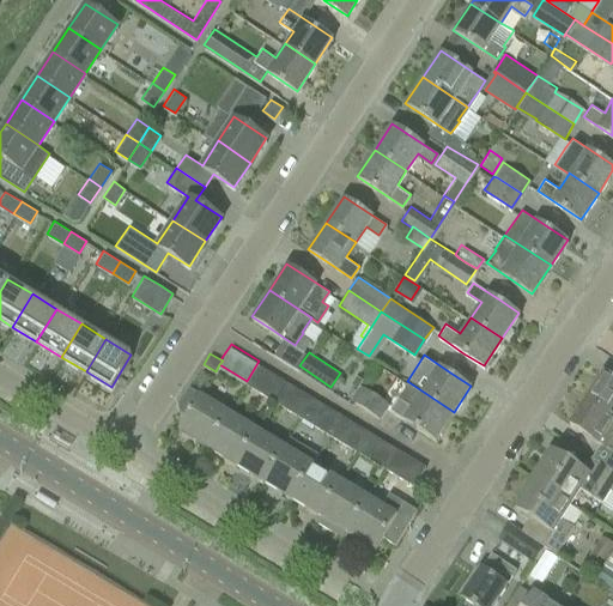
[(274,398),(280,388),(280,375),(259,361),(247,381),(274,398)]
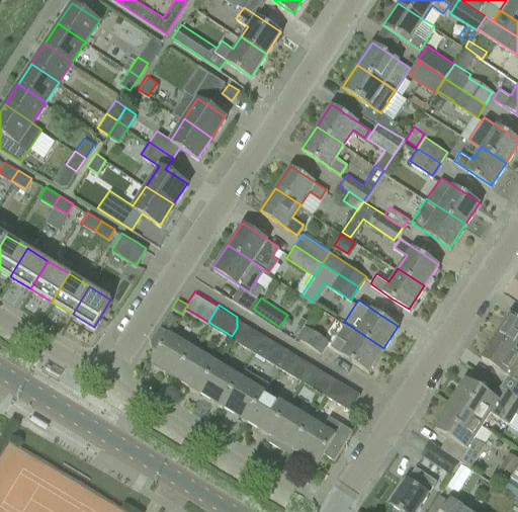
[(517,317),(510,313),(496,334),(514,346),(517,348),(517,317)]
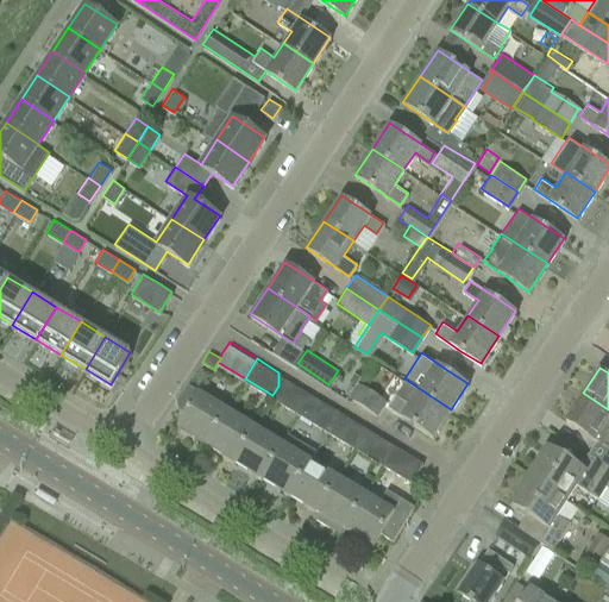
[(433,437),(451,409),(405,378),(388,402),(385,406),(433,437)]
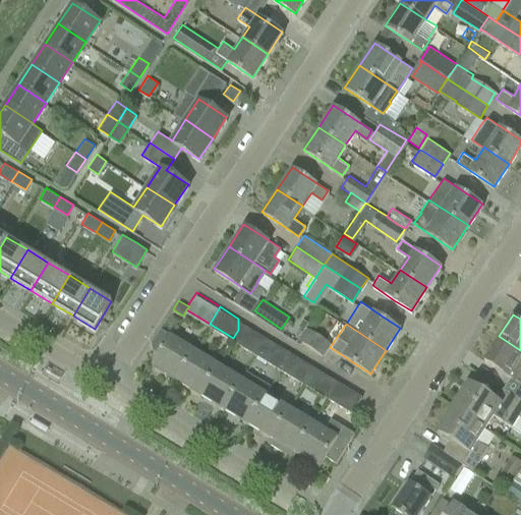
[(322,353),(329,342),(329,341),(307,327),(299,339),(322,353)]
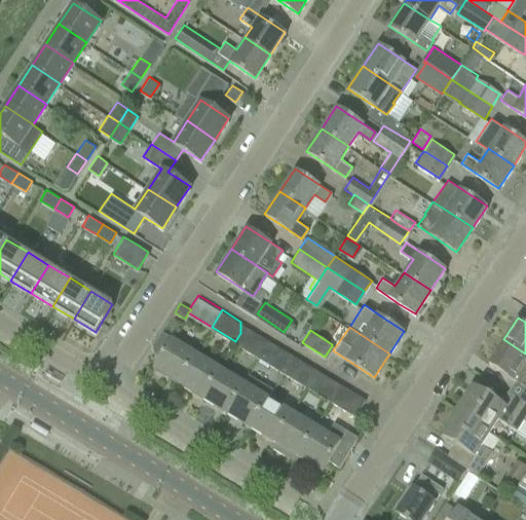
[(173,379),(177,382),(195,350),(162,331),(153,345),(154,350),(160,355),(153,368),(154,369),(154,367),(173,378),(173,379)]
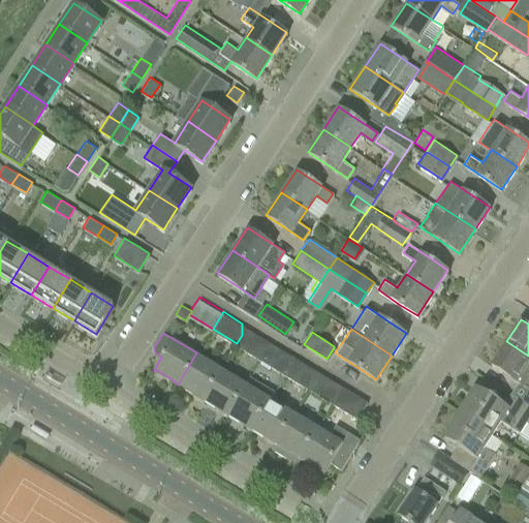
[(266,349),(267,338),(242,335),(237,343),(260,359),(266,349)]
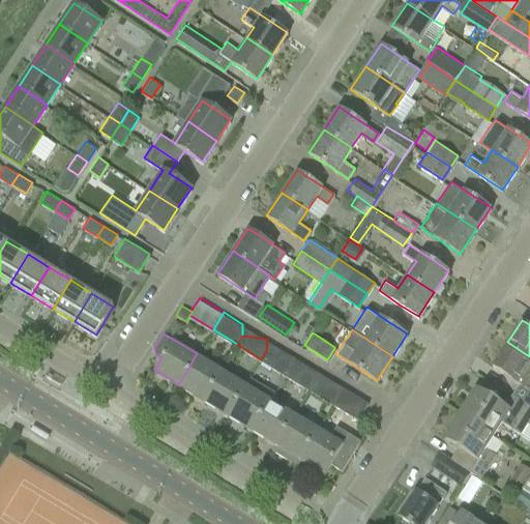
[(507,342),(492,365),(509,376),(519,382),(529,388),(529,356),(526,354),(507,342)]
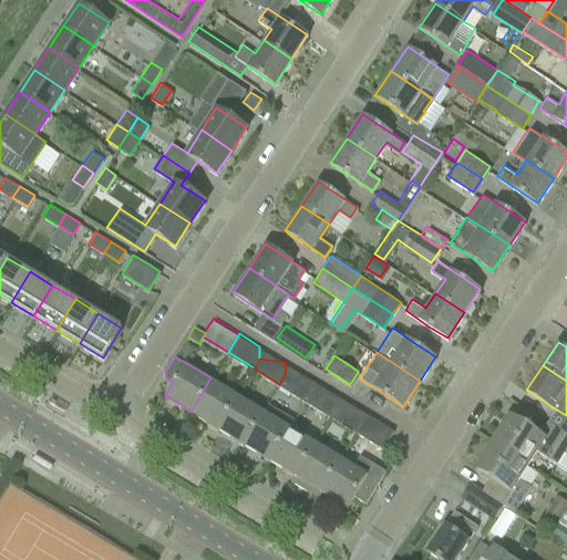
[(310,390),(312,377),(285,374),(279,384),(305,400),(310,390)]
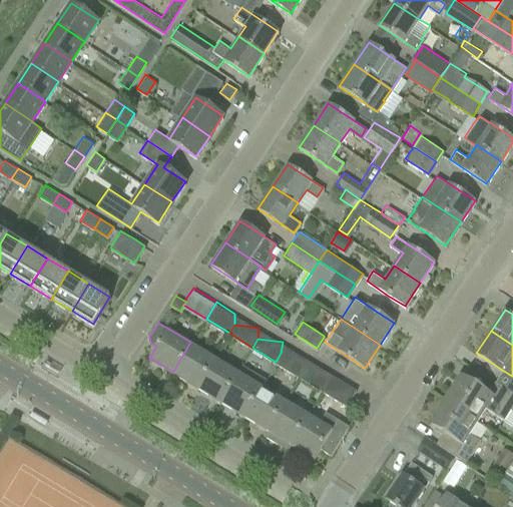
[(190,342),(172,373),(173,374),(174,373),(192,383),(191,384),(196,387),(214,357),(190,342)]
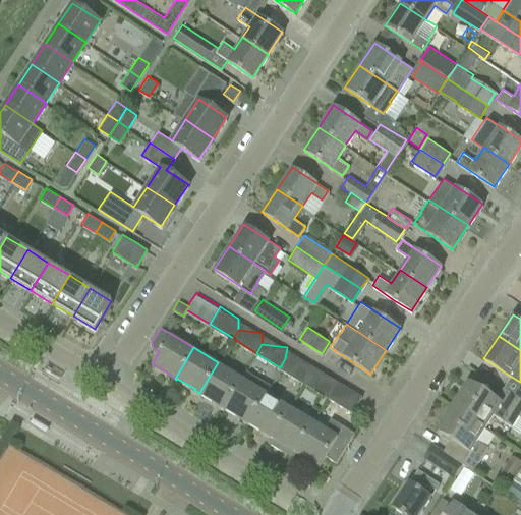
[(308,374),(310,361),(285,358),(280,367),(303,382),(308,374)]
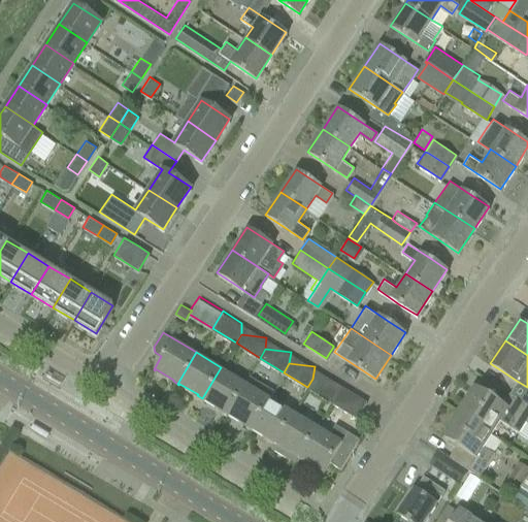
[(221,410),(226,413),(244,382),(243,382),(221,367),(202,398),(203,399),(203,398),(222,409),(221,410)]
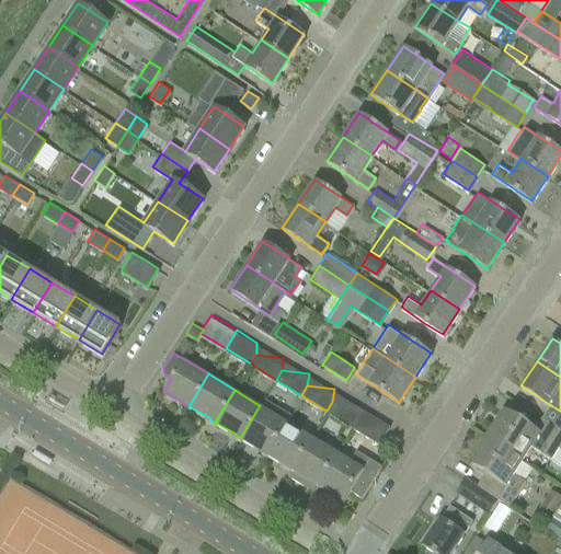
[(260,450),(265,453),(285,420),(289,413),(264,397),(259,405),(260,405),(240,438),(241,439),(241,438),(261,450),(260,450)]
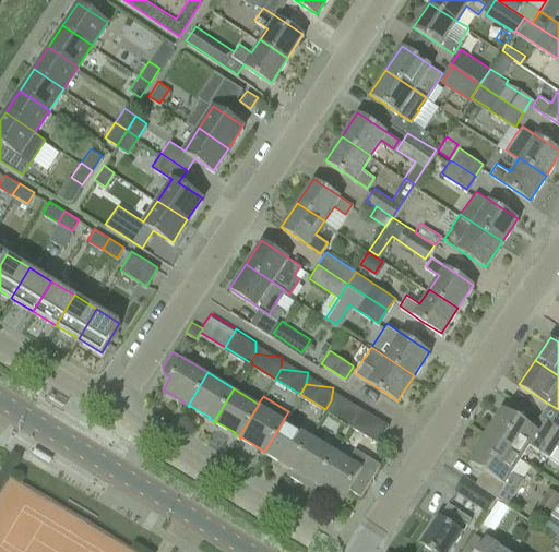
[(356,416),(357,404),(331,400),(325,409),(351,424),(356,416)]
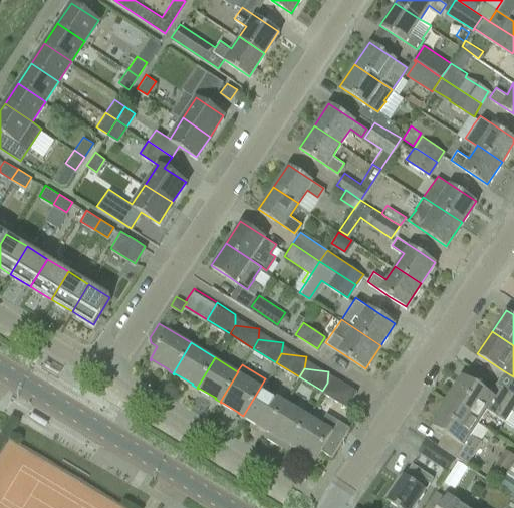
[(462,376),(447,400),(478,420),(486,408),(505,419),(512,423),(513,420),(513,393),(496,382),(488,393),(462,376)]
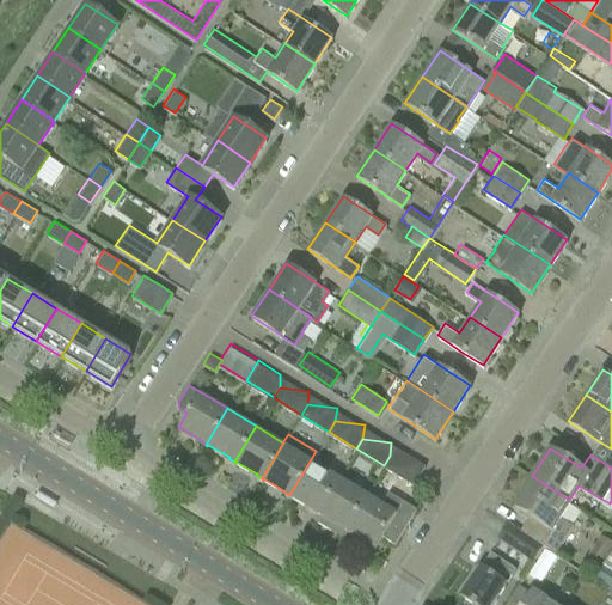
[(424,464),(416,458),(390,456),(384,465),(412,483),(424,464)]
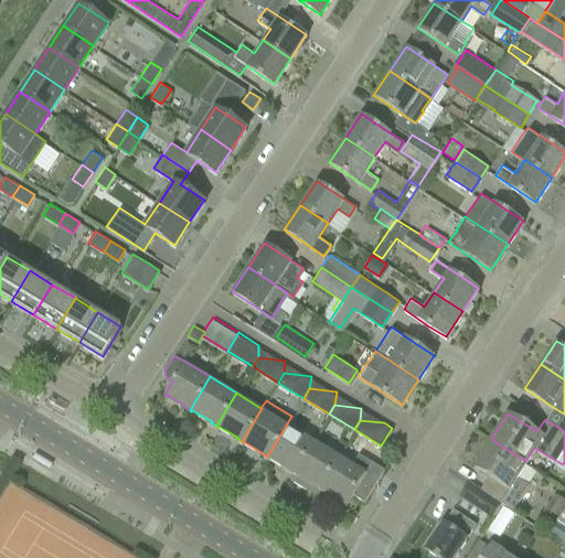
[(287,424),(267,457),(268,458),(269,457),(288,469),(287,469),(294,473),(313,440),(287,424)]
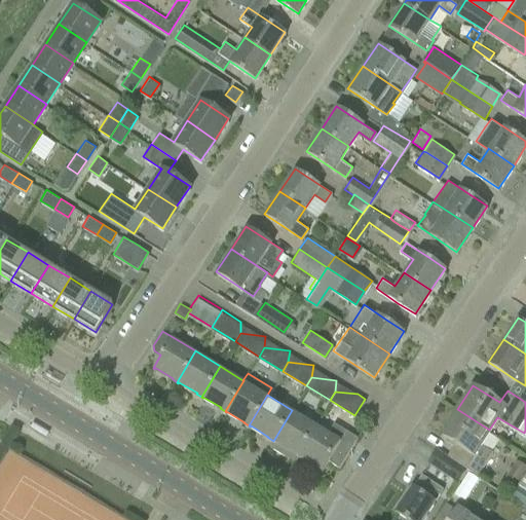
[(489,430),(457,409),(442,434),(456,443),(449,454),(460,461),(478,473),(492,450),(481,443),(489,430)]
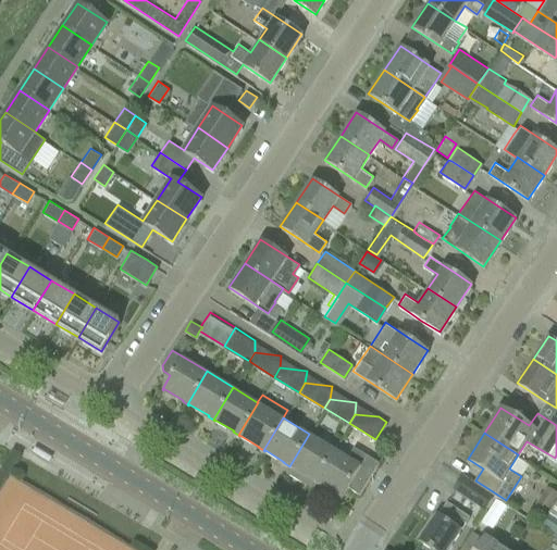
[(309,434),(289,466),(286,471),(301,479),(306,474),(309,477),(313,480),(333,449),(309,434)]
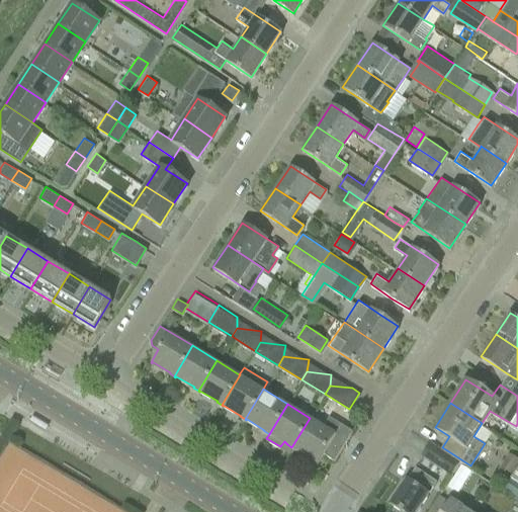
[(350,428),(335,418),(328,415),(322,425),(310,418),(291,447),(293,448),(293,447),(312,458),(311,458),(317,462),(323,452),(334,458),(352,429),(350,428)]
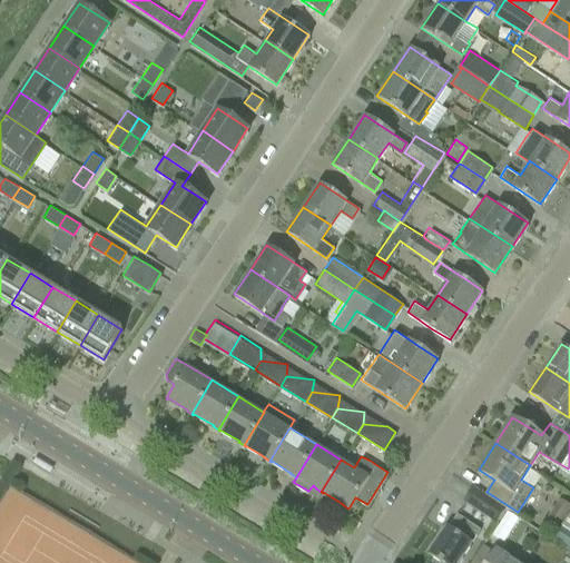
[(465,497),(497,517),(504,506),(473,485),(465,497)]
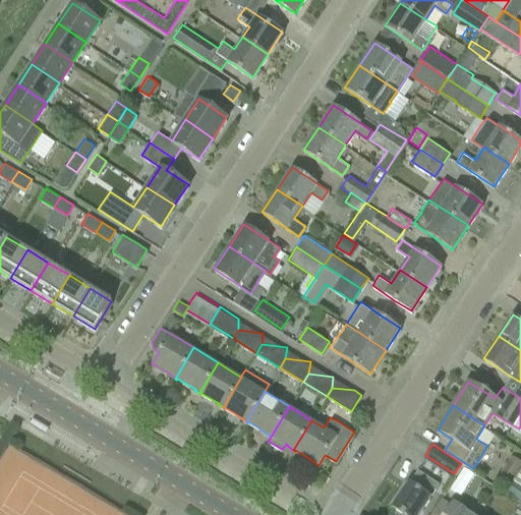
[(520,458),(512,453),(502,469),(514,476),(520,463),(520,458)]
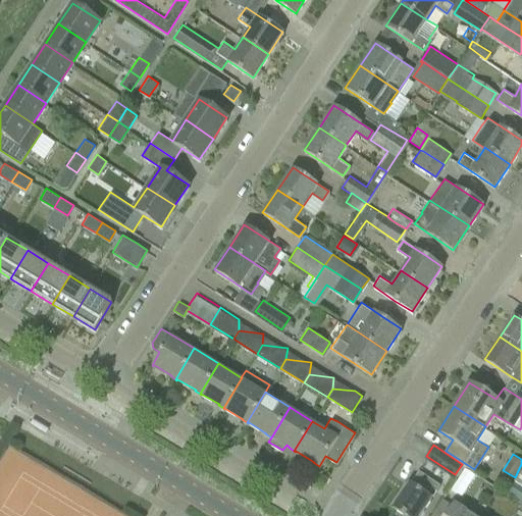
[(521,464),(515,477),(513,479),(514,479),(521,484),(521,464)]
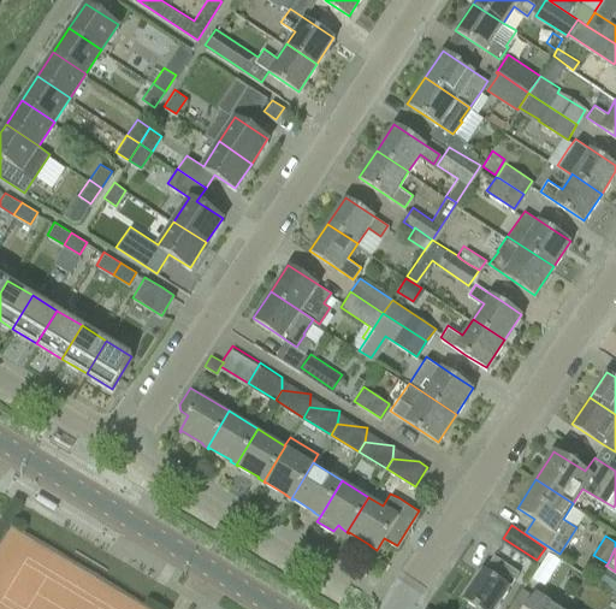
[(481,608),(492,608),(519,571),(493,554),(483,569),(474,581),(469,578),(462,589),(467,592),(463,597),(481,608)]
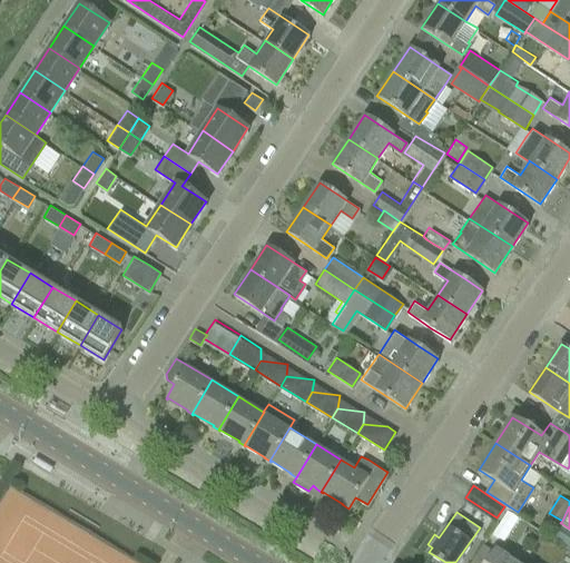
[(569,529),(561,523),(553,534),(569,544),(569,529)]
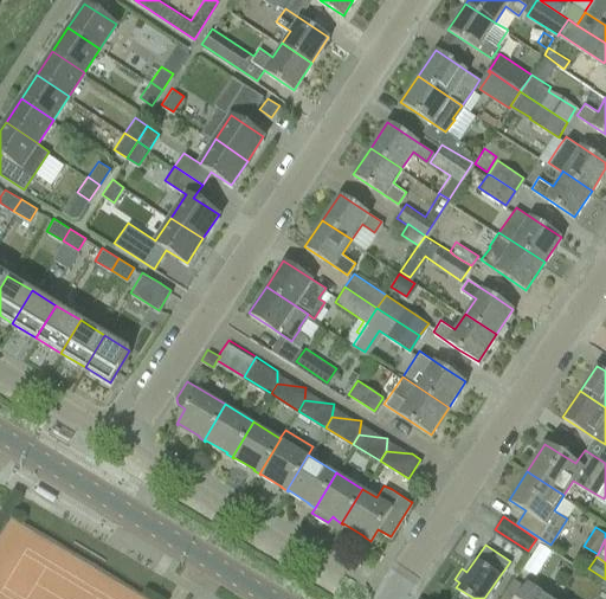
[(501,597),(504,598),(517,598),(527,585),(514,577),(501,597)]
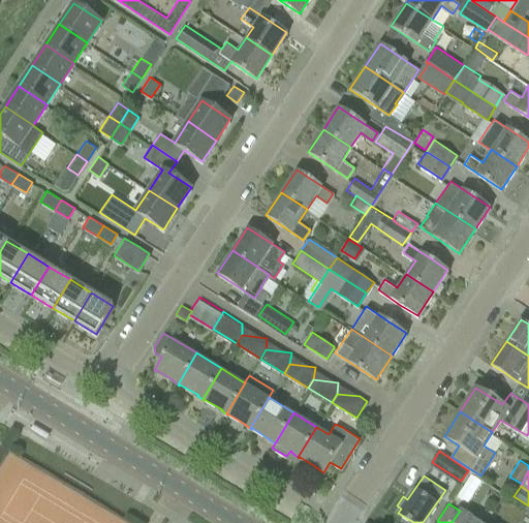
[(479,522),(460,511),(452,522),(479,522)]
